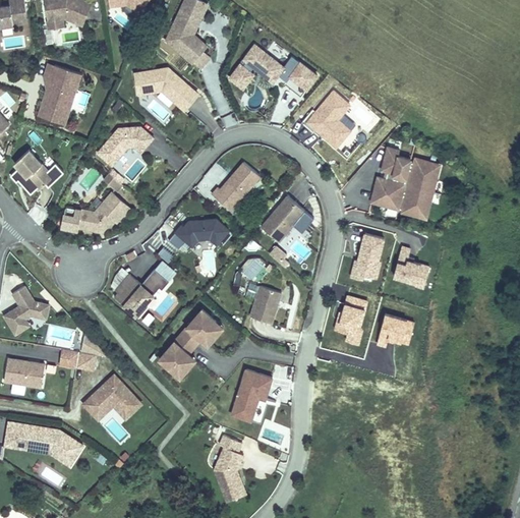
[(16,11),(23,11),(21,0),(6,0),(7,5),(0,5),(0,25),(17,23),(16,11)]
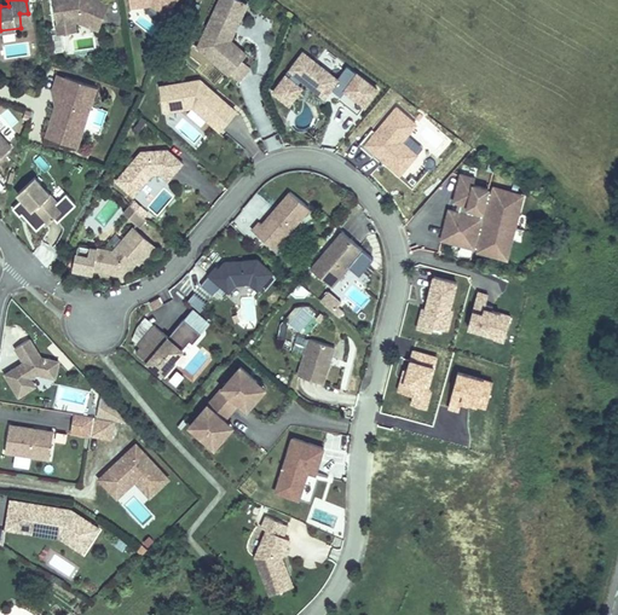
[(97,0),(50,0),(53,23),(74,21),(96,29),(105,4),(97,0)]
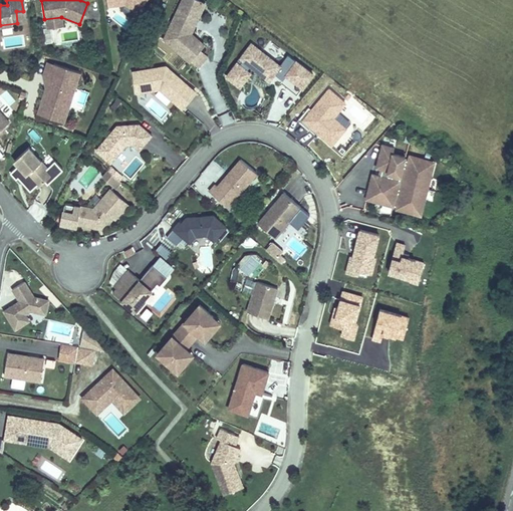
[(104,0),(105,6),(122,3),(135,12),(144,0),(104,0)]
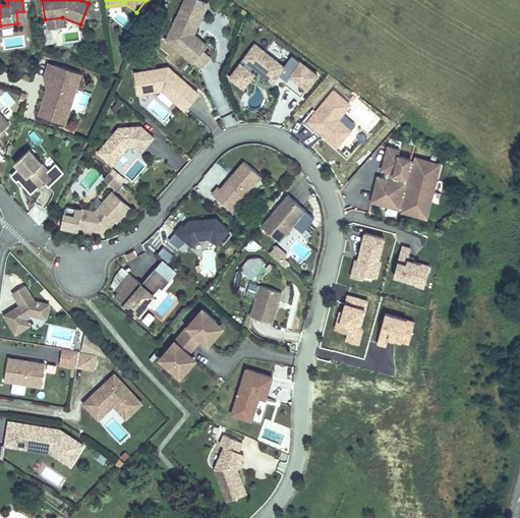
[(193,61),(204,50),(188,37),(203,1),(198,0),(183,0),(168,39),(193,61)]
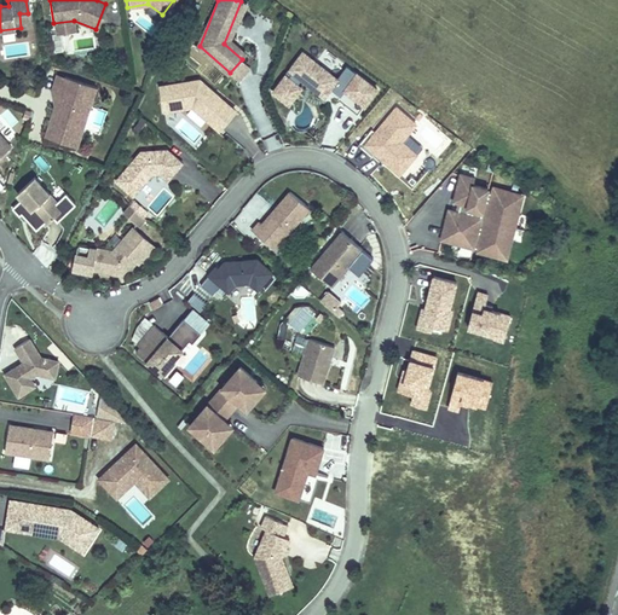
[(248,5),(241,1),(224,44),(242,59),(247,53),(231,40),(248,5)]
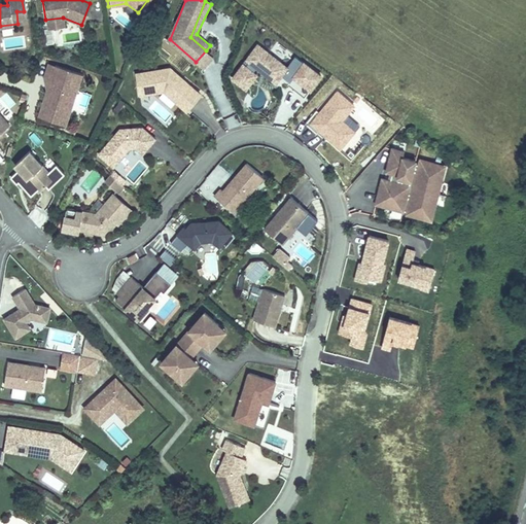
[(25,23),(24,11),(16,11),(18,24),(25,23)]
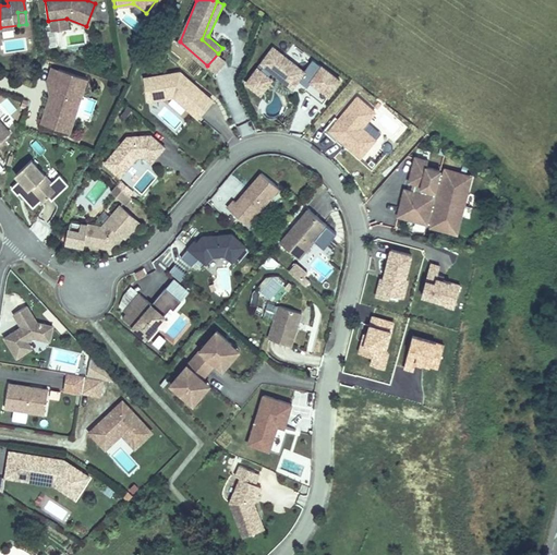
[(67,19),(48,21),(49,28),(68,26),(67,19)]
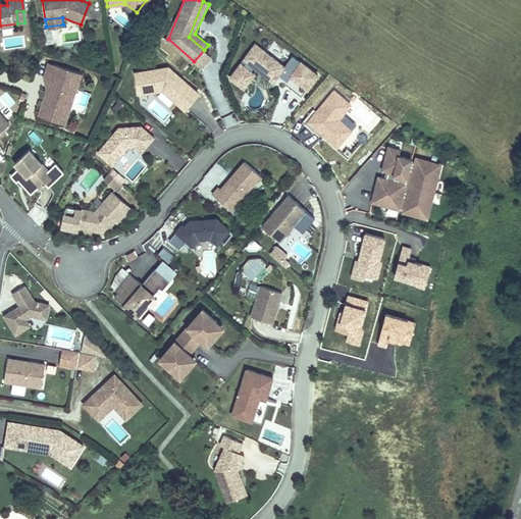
[(48,31),(45,43),(51,45),(54,32),(48,31)]
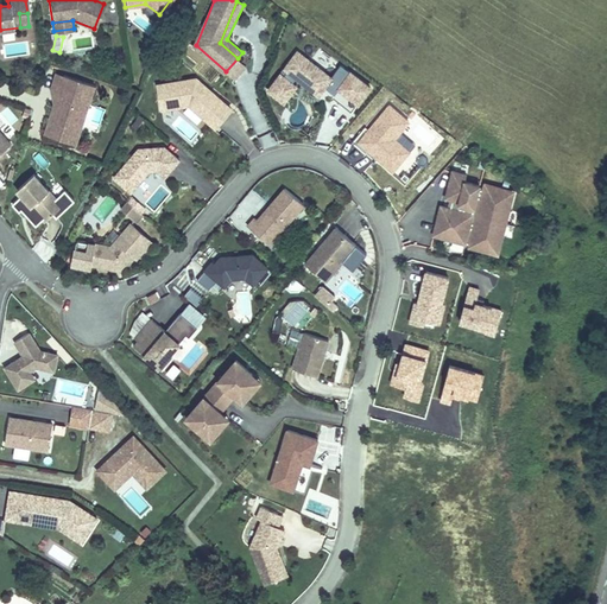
[(320,95),(326,87),(332,78),(298,52),(285,70),(288,71),(297,78),(320,95)]
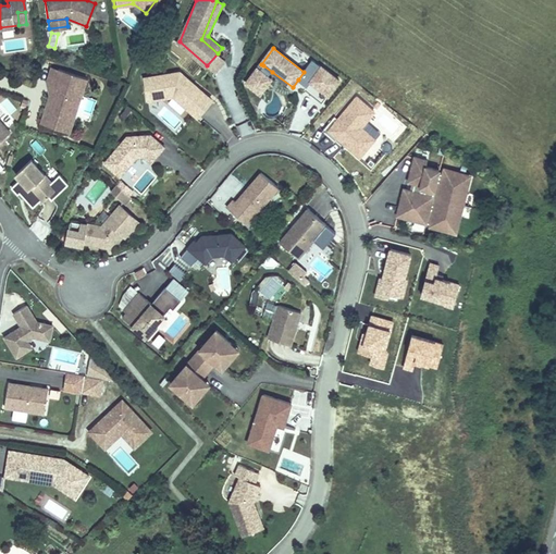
[(225,61),(218,53),(207,65),(215,73),(225,61)]
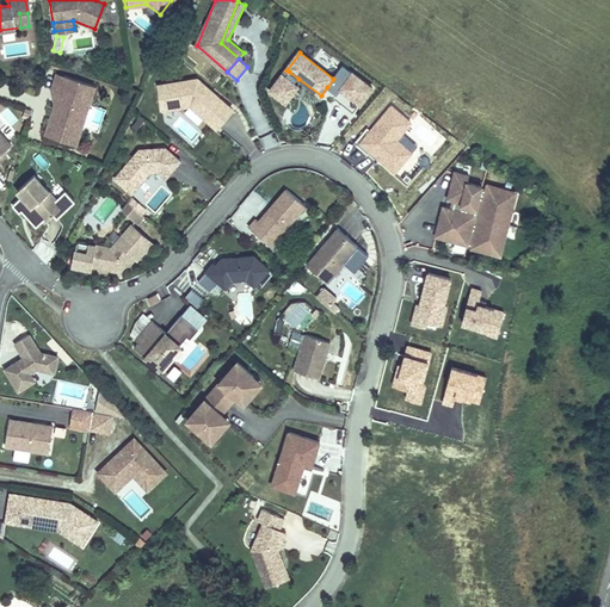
[(327,87),(337,94),(339,91),(352,73),(343,66),(333,79),(327,87)]
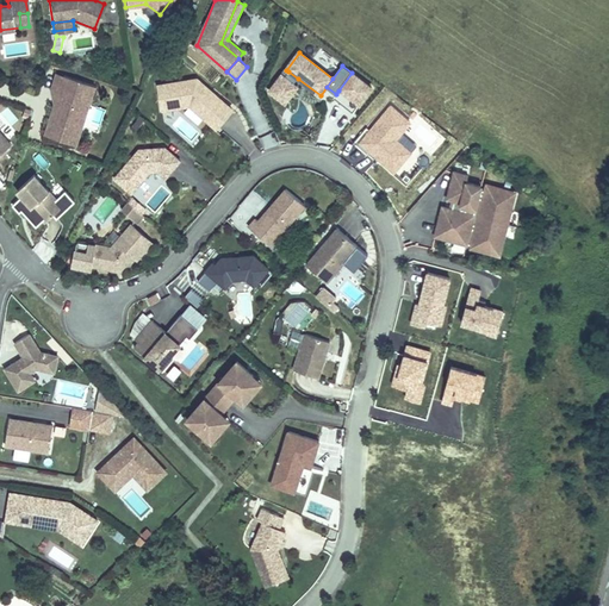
[(293,85),(298,79),(289,72),(285,77),(293,85)]
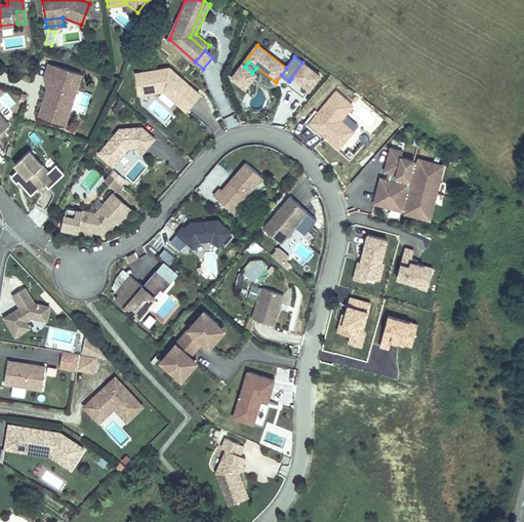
[(44,90),(52,65),(45,63),(41,76),(44,90)]
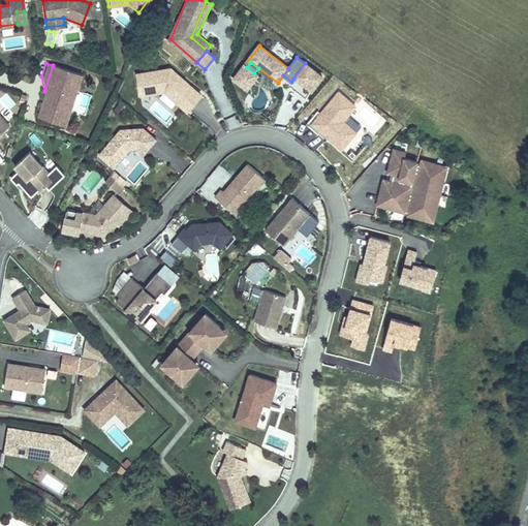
[(305,63),(293,79),(311,92),(322,76),(305,63)]
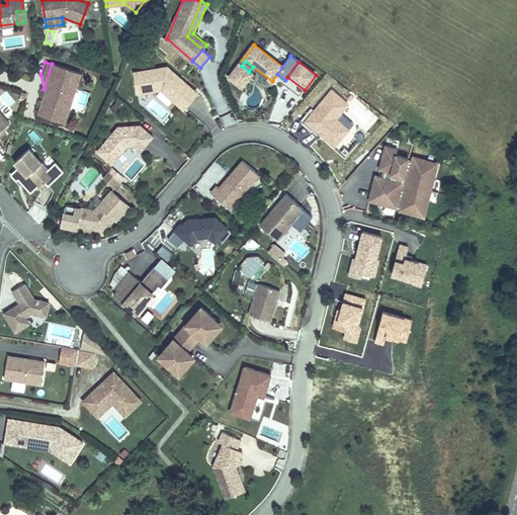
[(69,99),(78,72),(52,64),(44,89),(36,111),(50,115),(69,99)]
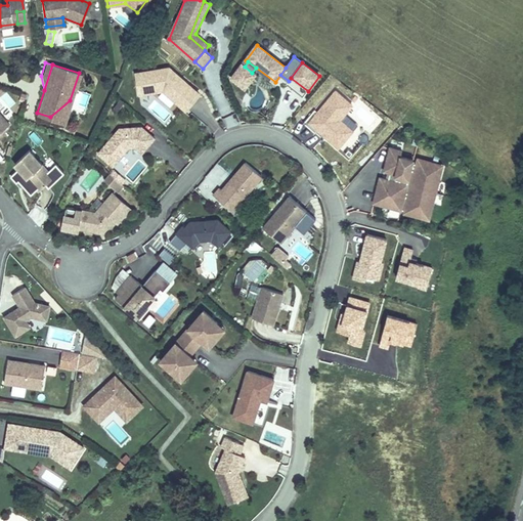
[(255,75),(252,73),(245,67),(242,64),(231,79),(245,88),(255,75)]
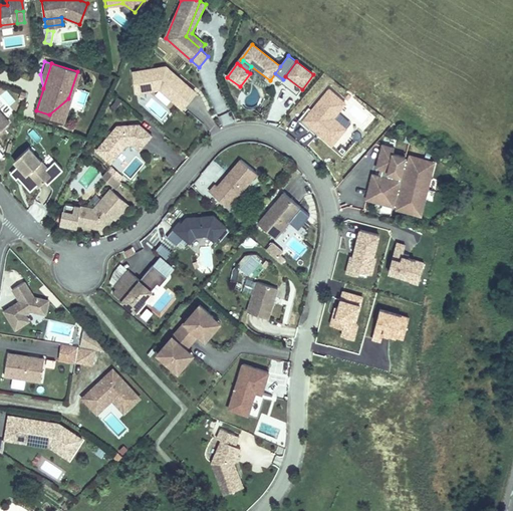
[(167,66),(134,72),(137,91),(161,87),(183,106),(195,91),(167,66)]
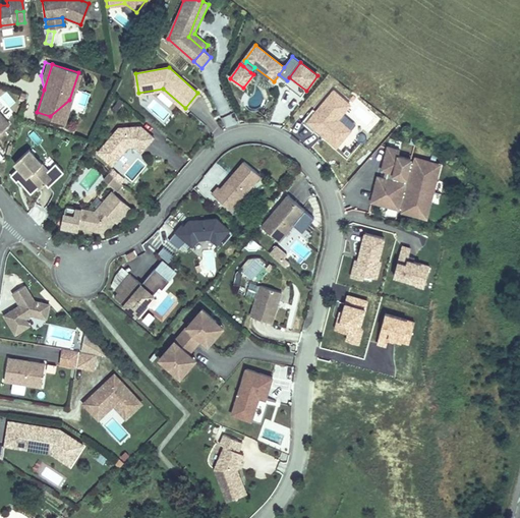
[(306,91),(289,77),(287,80),(284,84),(301,97),(306,91)]
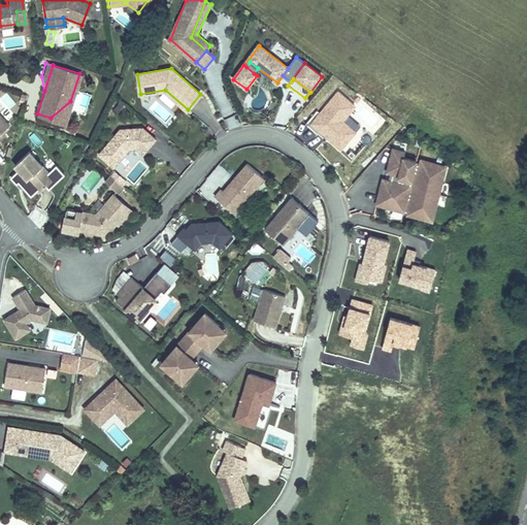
[(313,126),(342,151),(357,133),(344,123),(349,118),(356,108),(338,94),(313,126)]
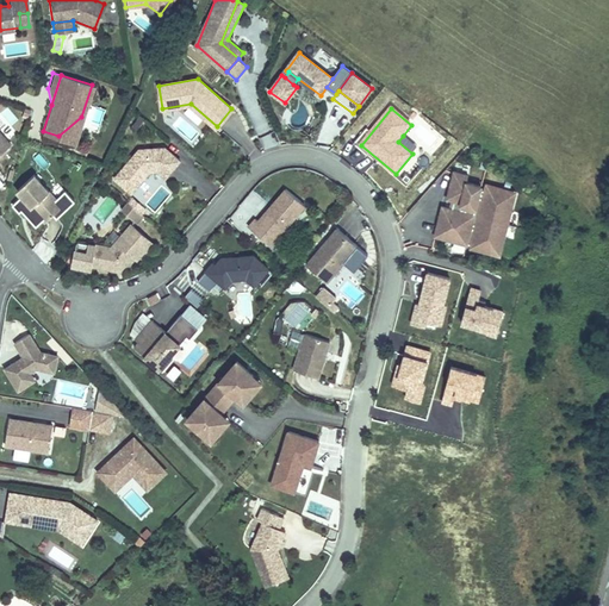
[(74,141),(81,117),(58,136),(74,141)]
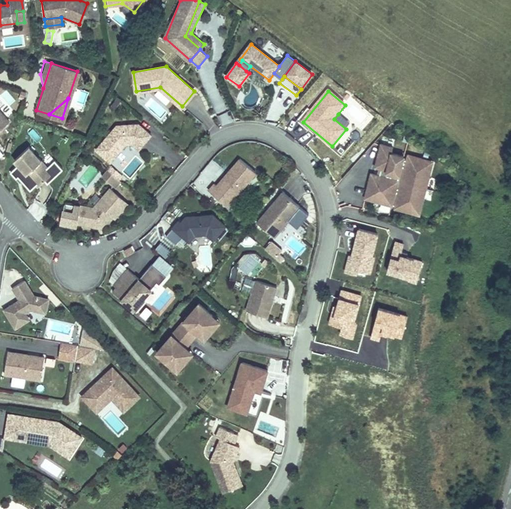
[(350,124),(338,114),(334,119),(346,129),(350,124)]
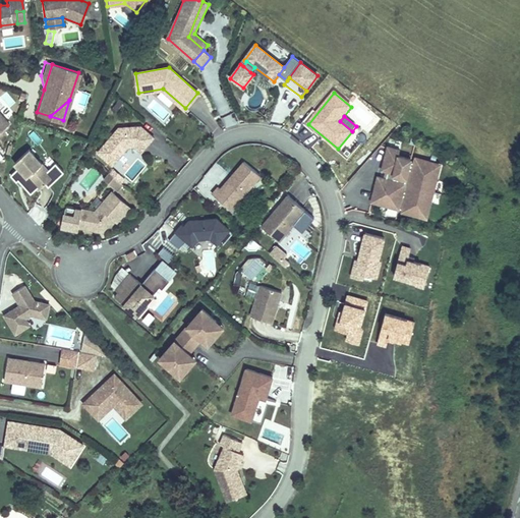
[(153,137),(140,126),(118,128),(97,153),(111,165),(120,155),(118,154),(121,151),(122,152),(127,147),(133,146),(140,152),(153,137)]
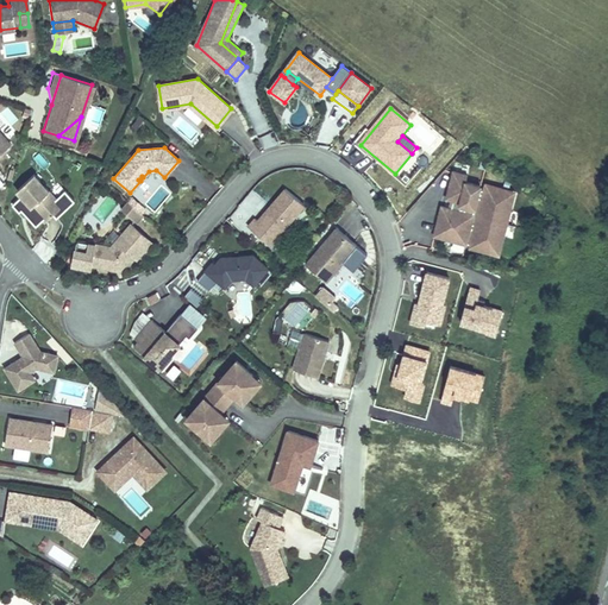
[(54,197),(31,174),(14,189),(19,194),(41,218),(43,220),(50,213),(60,203),(54,197)]
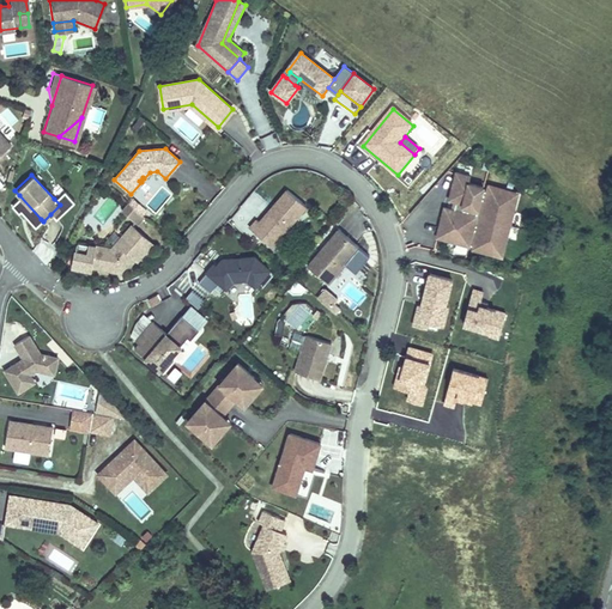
[(502,241),(509,214),(506,213),(510,195),(485,188),(483,195),(479,194),(479,189),(465,186),(467,178),(453,175),(444,202),(452,203),(450,212),(440,209),(434,235),(452,239),(450,244),(468,249),(467,253),(494,259),(498,239),(502,241)]
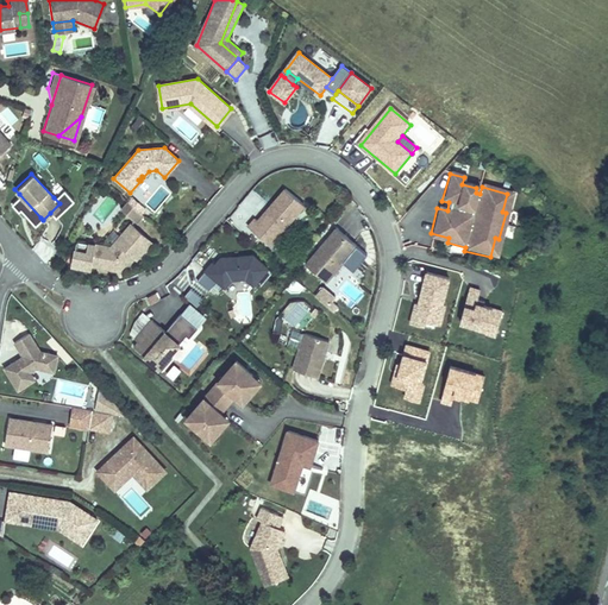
[(62,189),(54,197),(60,203),(50,213),(54,216),(71,200),(62,189)]
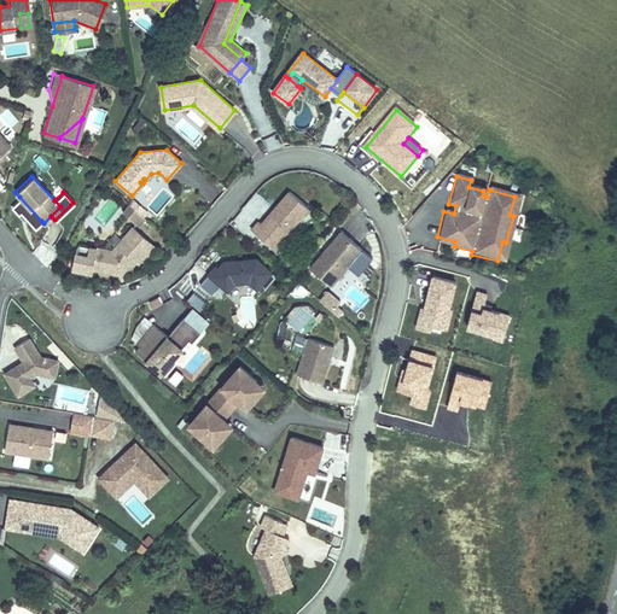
[(290,192),(262,224),(258,222),(251,231),(267,243),(273,235),(280,241),(308,209),(290,192)]
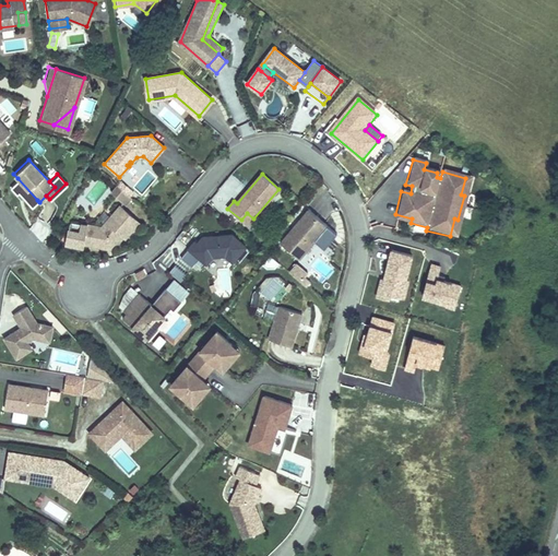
[(31,206),(37,200),(18,178),(9,187),(15,193),(16,192),(21,196),(31,206)]
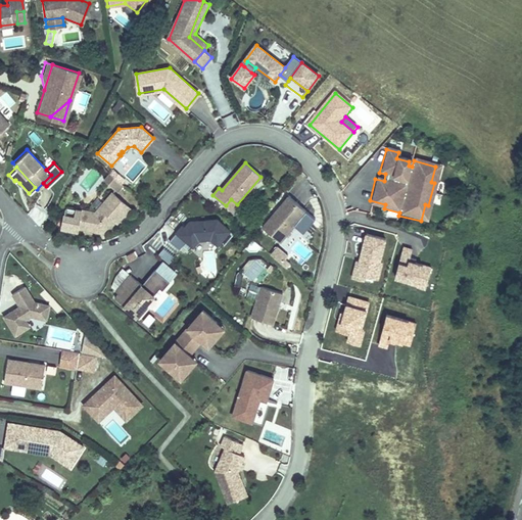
[(111,188),(117,182),(106,173),(100,179),(111,188)]
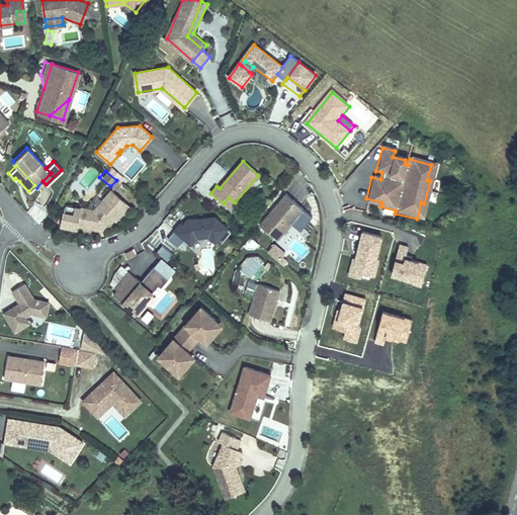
[(112,188),(118,182),(116,180),(110,186),(112,188)]
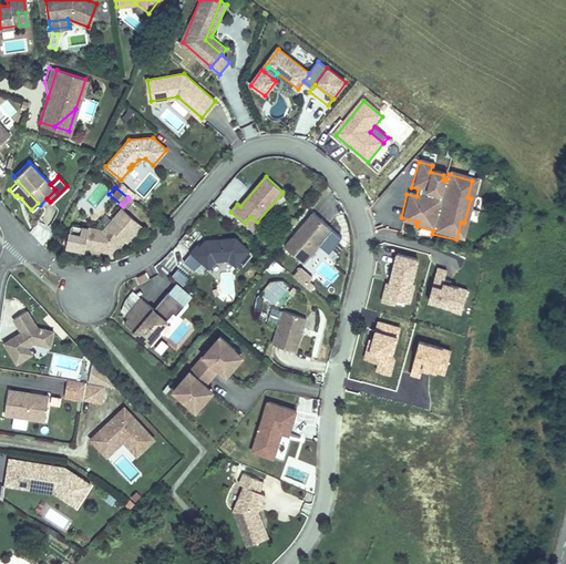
[(116,241),(119,236),(121,237),(123,239),(137,224),(117,207),(100,229),(84,226),(81,245),(106,250),(116,241)]
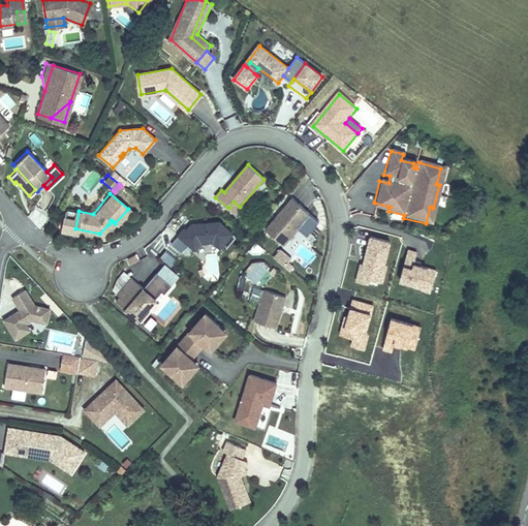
[(291,199),(265,230),(282,246),(297,228),(309,215),(291,199)]
